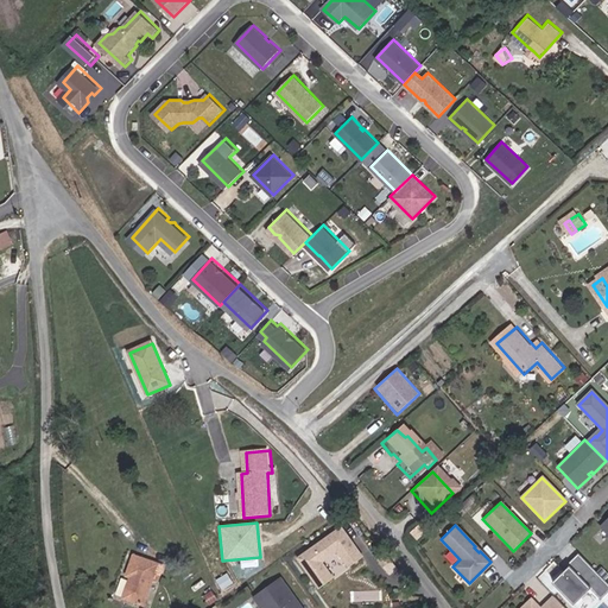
[(297,559),(318,589),(331,580),(320,563),(335,552),(347,568),(360,558),(340,530),(297,559)]
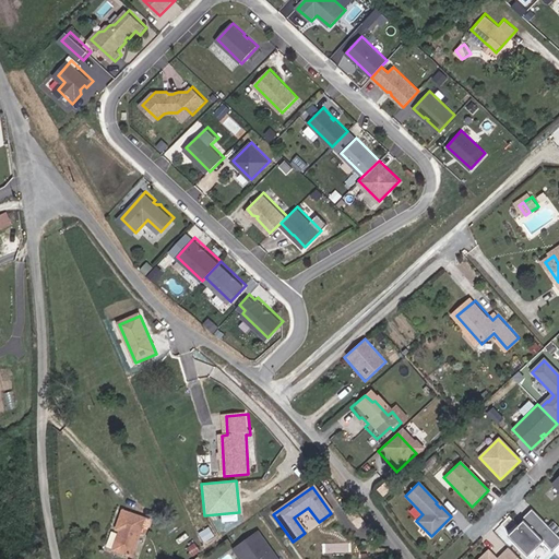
[(551,551),(558,545),(558,537),(532,509),(521,520),(524,523),(520,527),(519,526),(508,537),(527,557),(543,543),(551,551)]
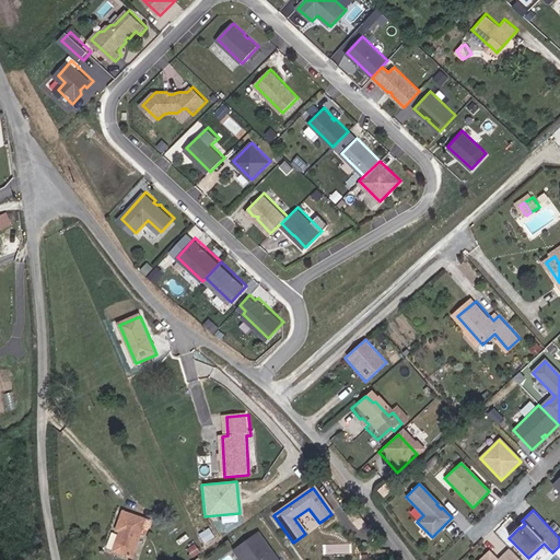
[(364,525),(353,511),(347,516),(358,531),(364,525)]
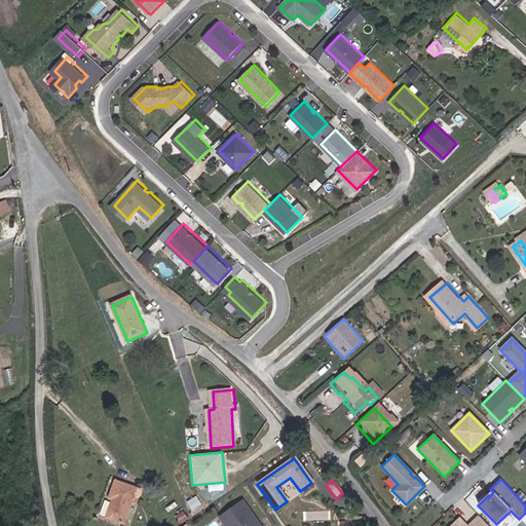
[(137,489),(115,482),(109,500),(113,501),(112,503),(110,503),(106,519),(124,525),(132,503),(136,505),(138,499),(134,498),(137,489)]
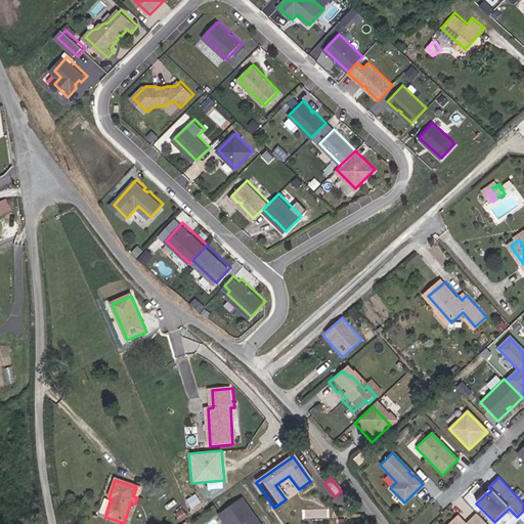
[(257,523),(241,500),(218,517),(223,523),(224,523),(226,523),(257,523)]
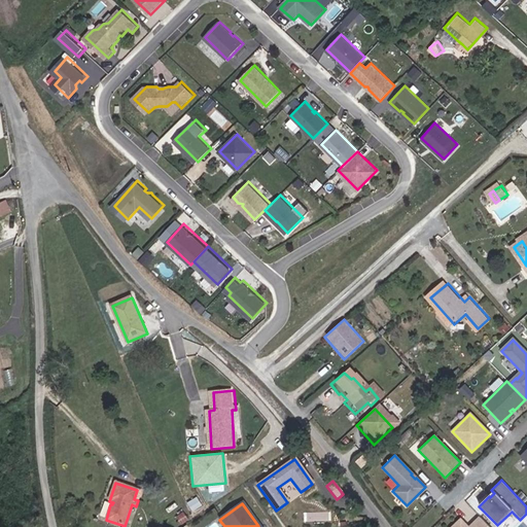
[(467,526),(460,520),(453,526),(488,526),(480,518),(473,524),(476,525),(472,526),(467,526)]
